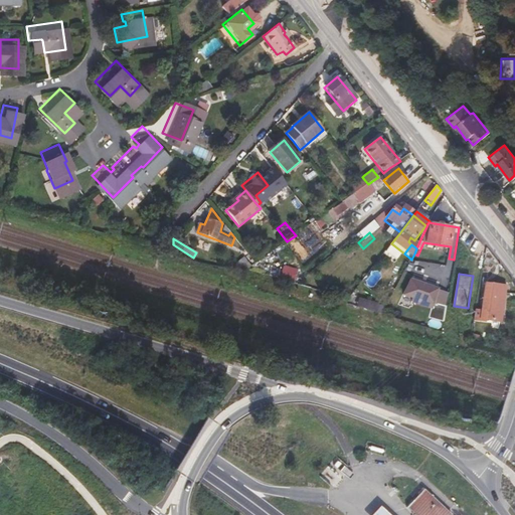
[(441,289),(410,278),(398,304),(409,308),(411,302),(431,308),(430,318),(444,321),(447,307),(445,306),(449,293),(441,291),(441,289)]
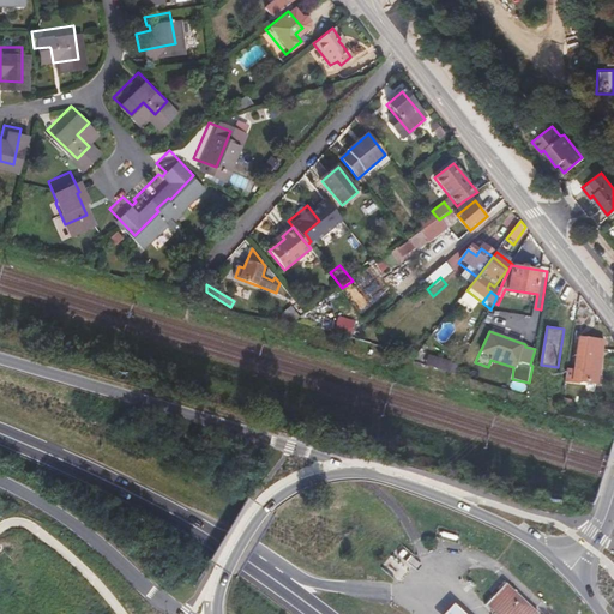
[(569,368),(566,383),(579,385),(579,380),(599,384),(605,342),(581,338),(576,369),(569,368)]
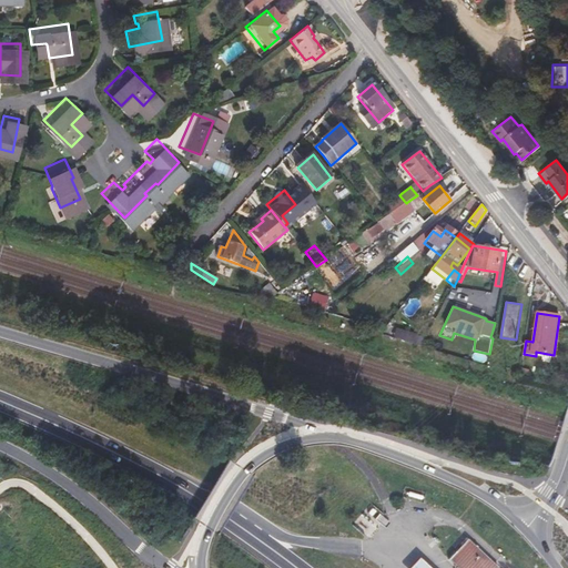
[(396,335),(424,344),(427,336),(398,327),(396,335)]
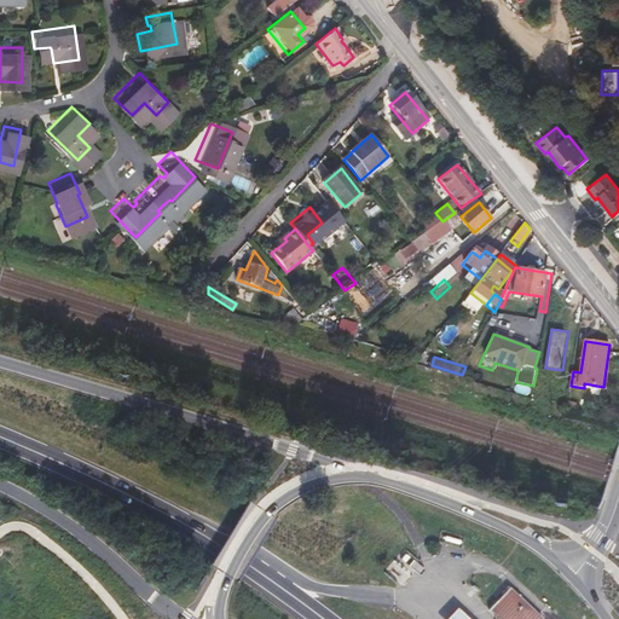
[(464,537),(443,531),(439,543),(462,549),(464,537)]
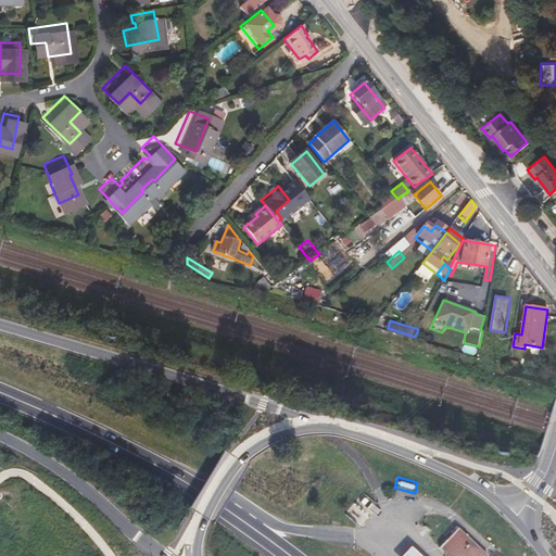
[(345,513),(358,523),(375,503),(361,493),(345,513)]
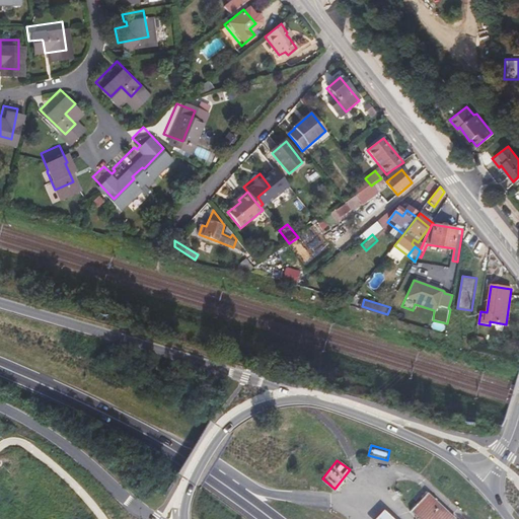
[(412,515),(416,518),(450,518),(428,497),(412,515)]
